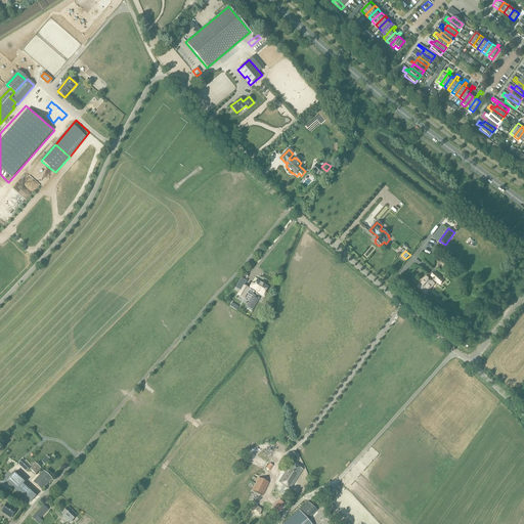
[(426,277),(417,288),(426,296),(435,286),(434,285),(436,281),(440,286),(445,280),(435,272),(431,276),(434,279),(431,282),(426,277)]
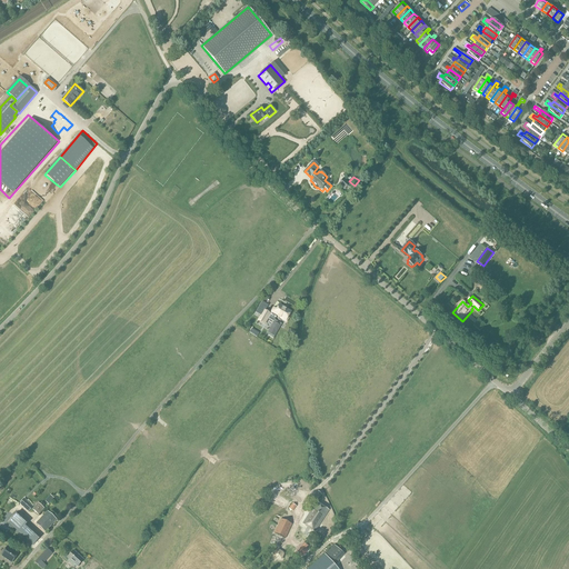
[(286,321),(291,311),(287,309),(287,308),(279,303),(276,309),(273,308),(271,313),(266,310),(268,306),(262,302),(256,313),(261,317),(258,321),(263,325),(268,318),(273,321),(277,316),(281,318),(280,319),(286,321)]
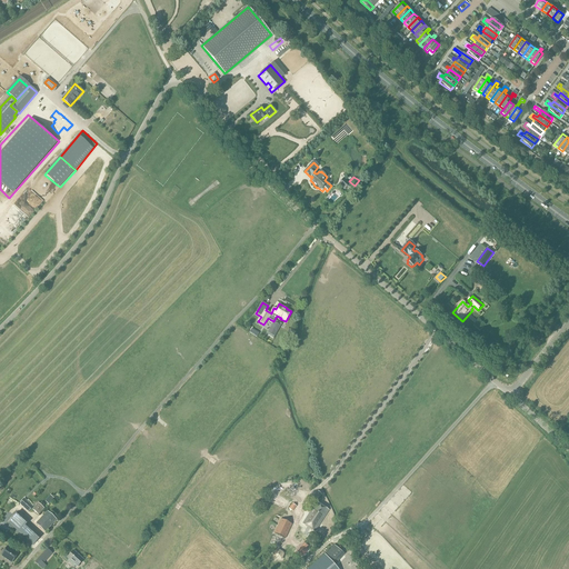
[(273,339),(281,326),(273,321),(267,335),(273,339)]
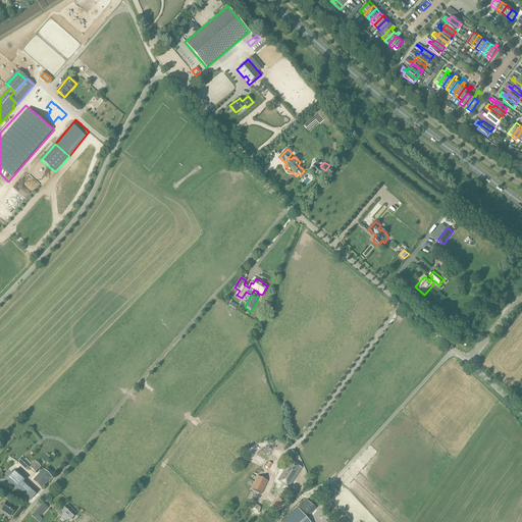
[(7,456),(11,460),(28,442),(23,438),(7,456)]
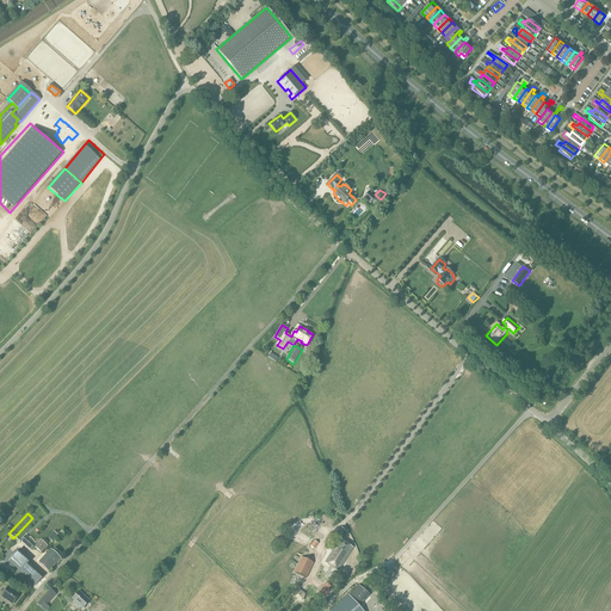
[(339,538),(345,531),(341,528),(334,535),(339,538)]
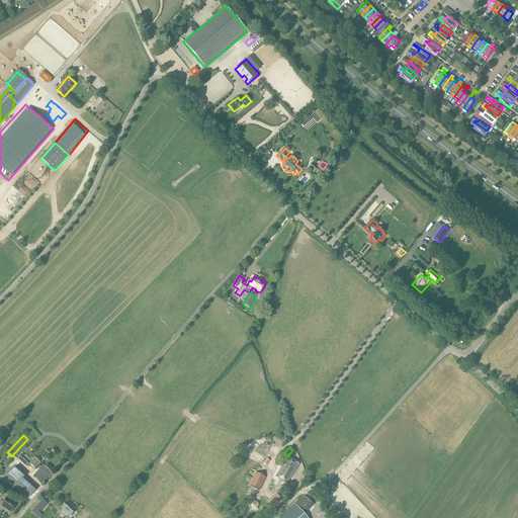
[(26,466),(30,461),(22,454),(17,458),(26,466)]
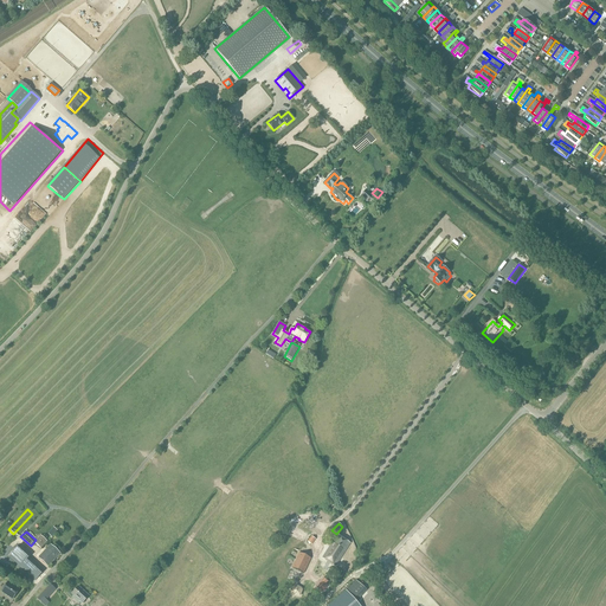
[(335,567),(341,559),(350,545),(337,535),(322,558),(335,567)]
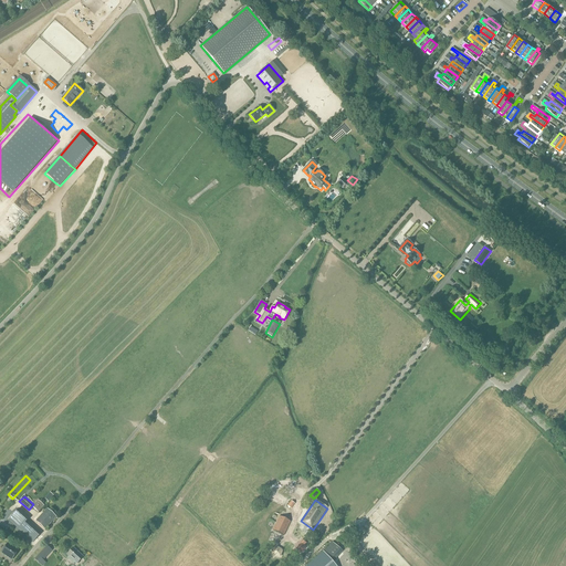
[(38,512),(43,506),(38,501),(32,507),(38,512)]
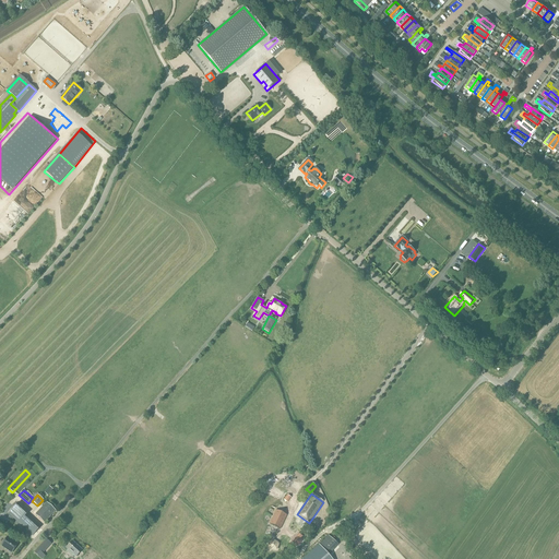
[(33,535),(39,527),(26,514),(28,512),(18,502),(9,512),(33,535)]
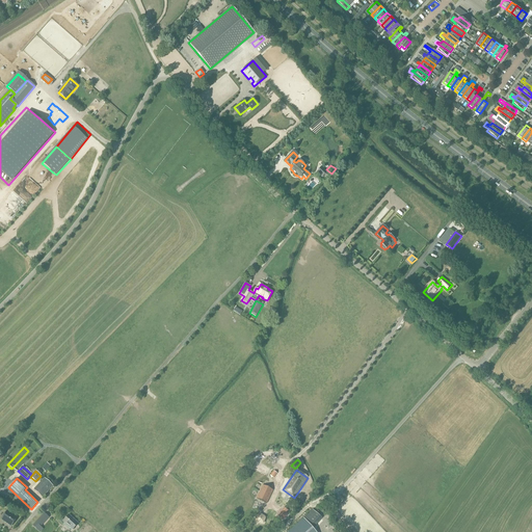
[(42,498),(49,490),(53,486),(45,478),(33,489),(42,498)]
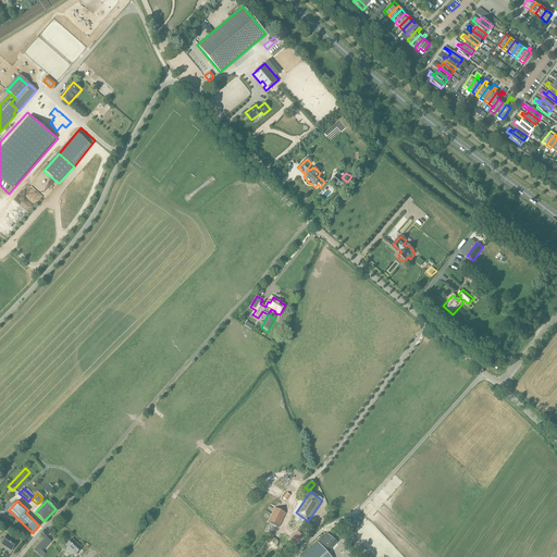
[(279,527),(285,514),(275,508),(269,522),(279,527)]
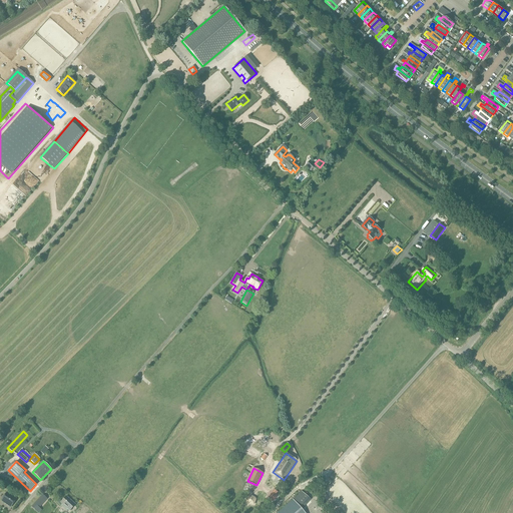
[(304,512),(301,509),(310,499),(302,491),(294,500),(293,500),(278,512),(304,512)]
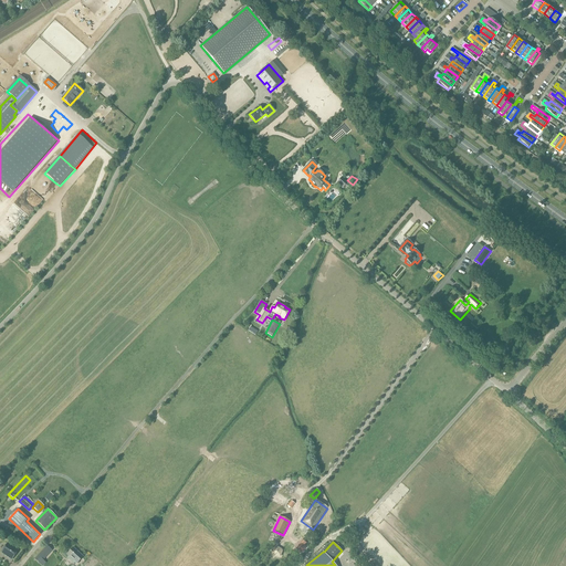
[(11,561),(18,551),(8,544),(1,553),(6,555),(4,556),(11,561)]
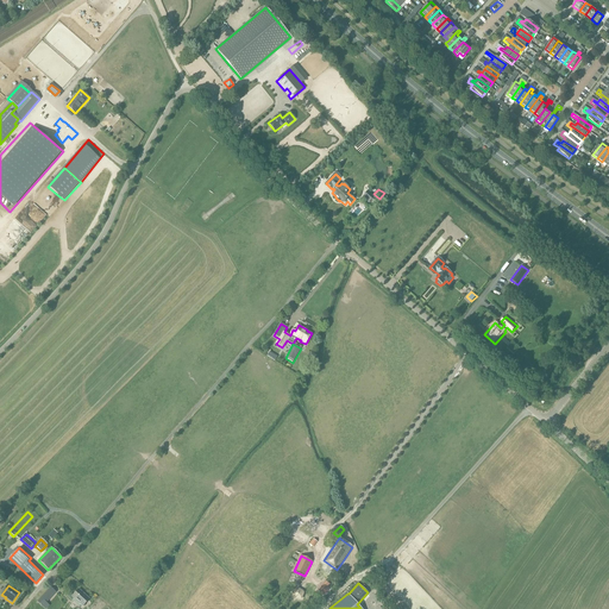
[(284,586),(268,594),(270,600),(287,592),(284,586)]
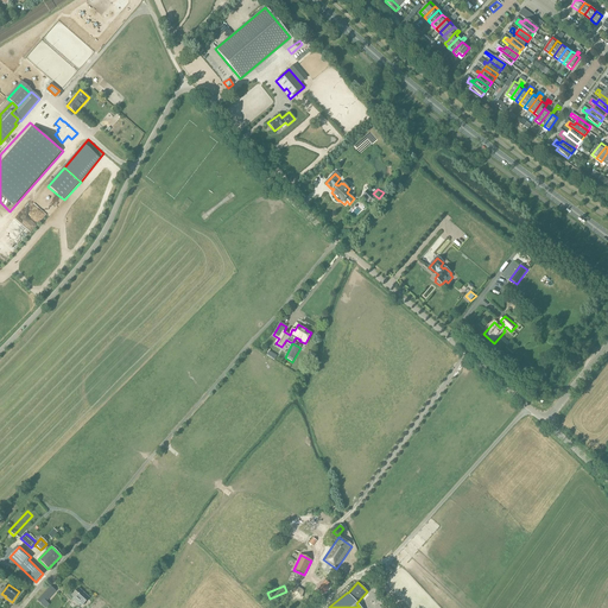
[(50,587),(38,600),(44,606),(48,602),(46,600),(55,590),(50,587)]
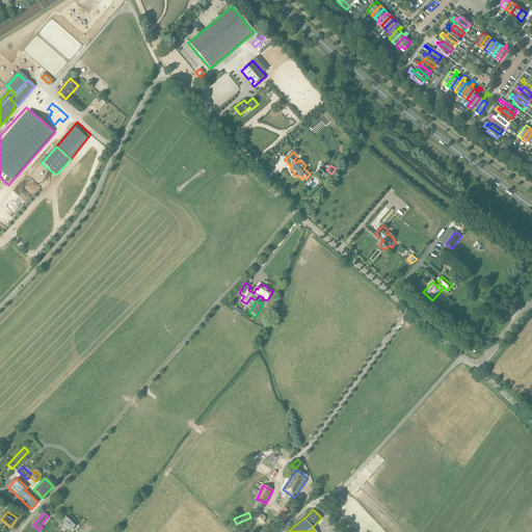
[(72,530),(78,524),(69,515),(62,522),(72,530)]
